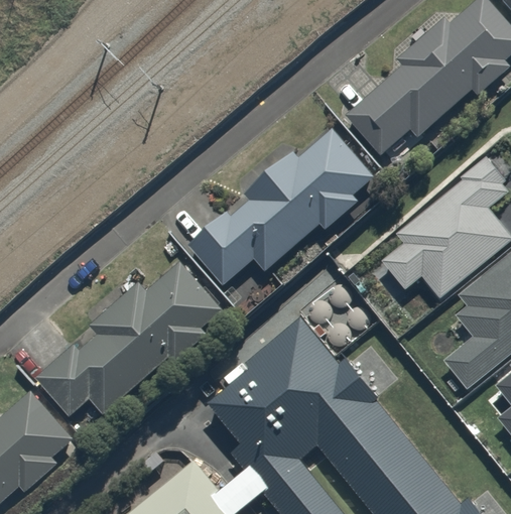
[(509,67),(504,61),(510,54),(510,26),(487,0),(475,0),(449,23),(442,17),(394,60),(400,67),(344,116),(379,156),(408,131),(415,139),(470,91),(476,97),(509,67)]
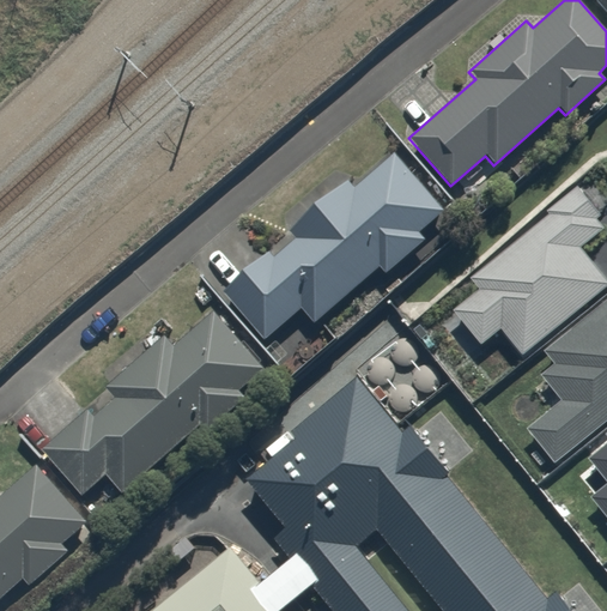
[(418,233),(442,212),(393,153),(353,188),(347,182),(289,231),(295,237),(273,256),(268,252),(222,292),(263,340),(301,308),(314,324),(380,267),(386,274),(425,240),(418,233)]
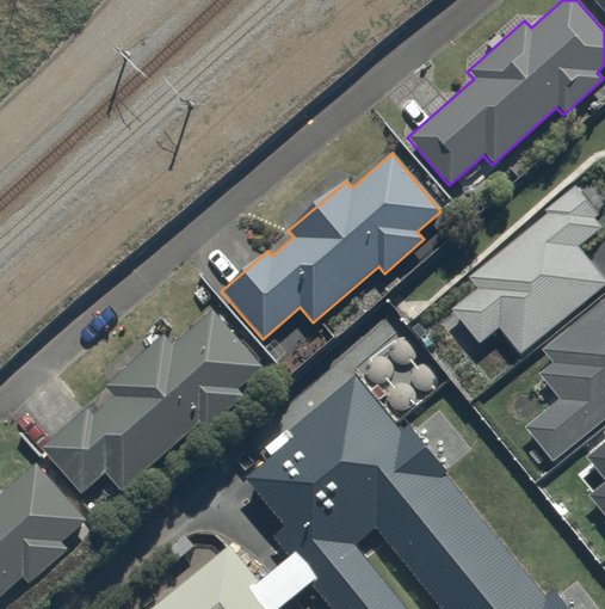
[(520,352),(604,283),(604,278),(578,246),(602,227),(594,219),(599,215),(574,185),(543,209),(547,213),(468,277),(477,288),(451,308),(480,343),(498,327),(520,352)]
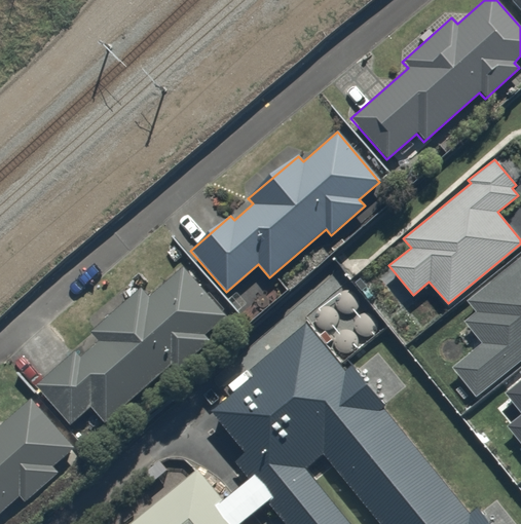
[(476,396),(520,359),(520,255),(466,300),(476,311),(463,322),(481,343),(451,367),(476,396)]
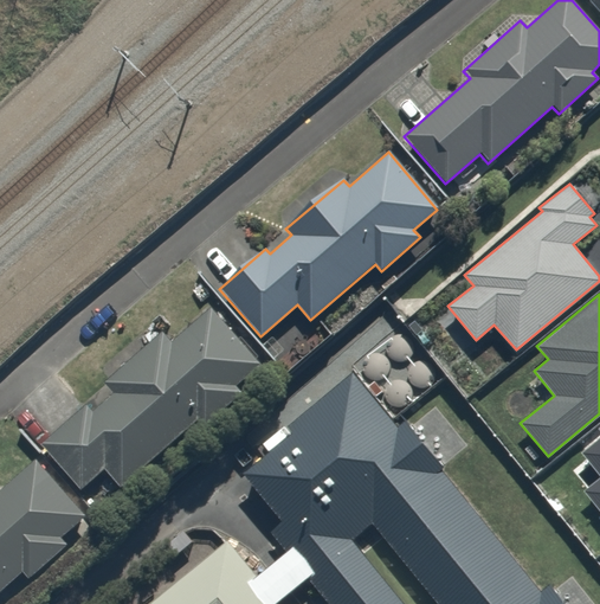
[(259,364),(211,308),(171,340),(161,331),(103,383),(113,393),(92,411),(85,404),(40,445),(79,490),(103,470),(121,488),(197,421),(204,428),(242,393),(234,386),(259,364)]
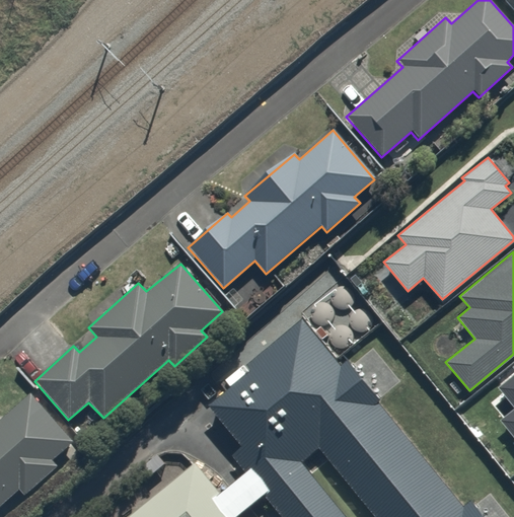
[(483,516),(469,500),(462,506),(377,402),(380,400),(346,360),(340,365),(300,318),(244,365),(250,372),(209,405),(242,446),(231,455),(245,472),(220,493),(212,500),(226,516),(235,516),(237,515),(264,495),(281,516),(483,516)]
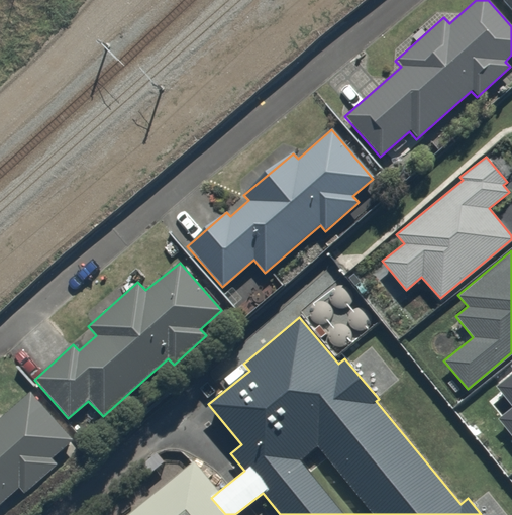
[(52,458),(72,440),(29,392),(0,418),(0,505),(18,489),(24,495),(57,465),(52,458)]
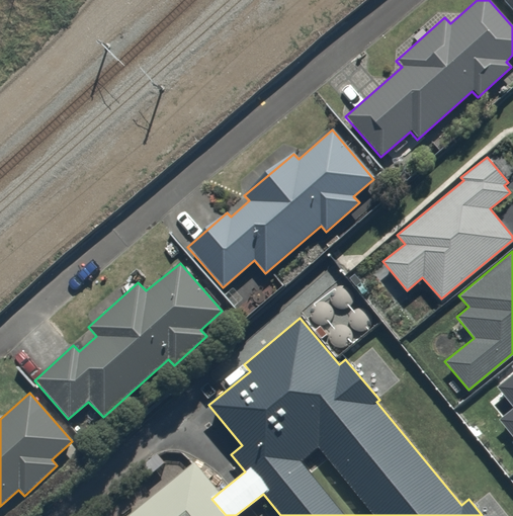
[(238,515),(237,514),(235,515),(226,515),(211,499),(220,492),(193,461),(126,515),(238,515)]
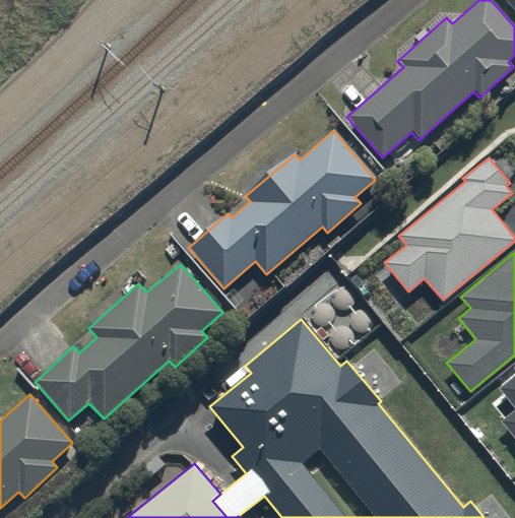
All buildings are outlined.
